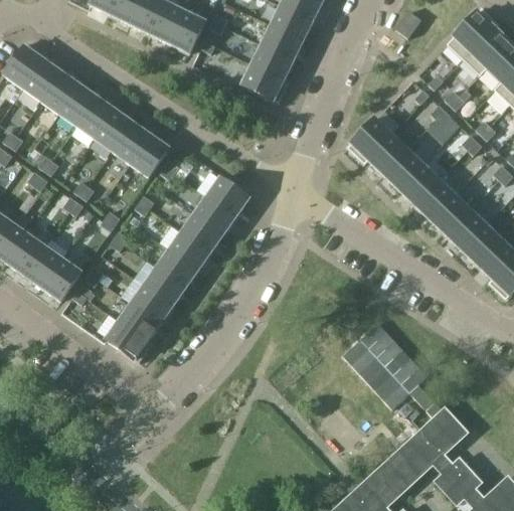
[(111,14),(118,0),(93,0),(91,4),(111,14)]
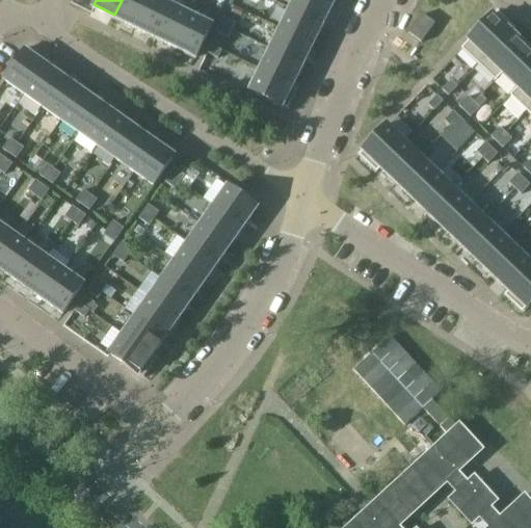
[(135,25),(147,0),(122,0),(114,15),(135,25)]
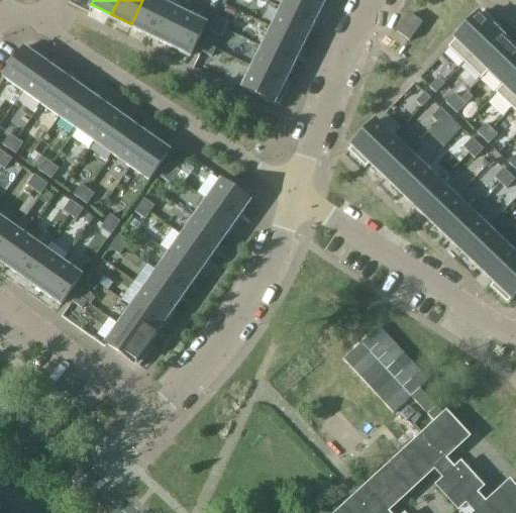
[(150,33),(167,1),(165,0),(142,0),(131,24),(150,33)]
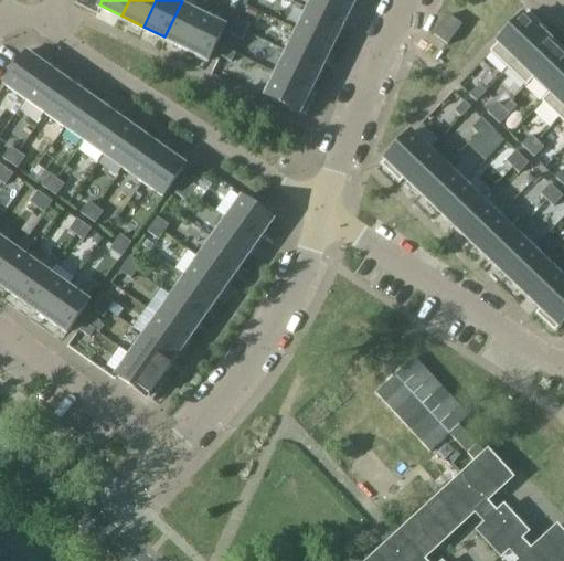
[(344,23),(354,1),(352,0),(311,0),(309,6),(344,23)]
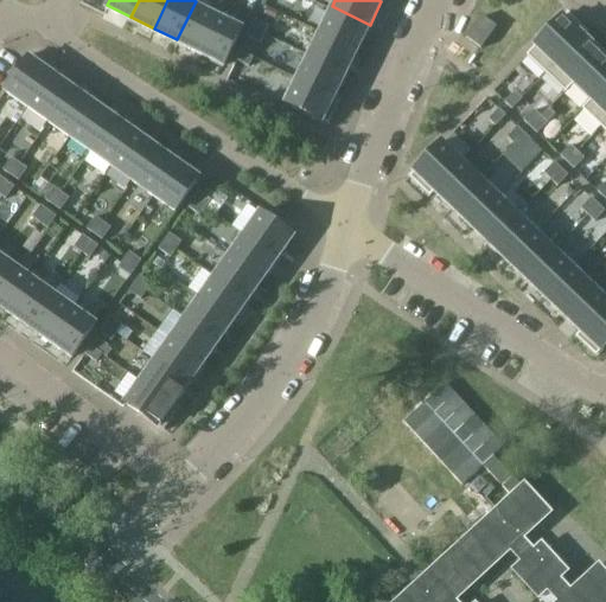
[(201,51),(218,13),(196,1),(177,39),(201,51)]
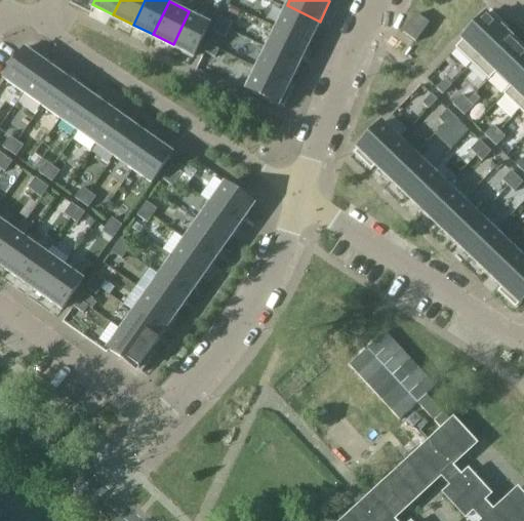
[(310,41),(320,22),(287,5),(277,26),(310,41)]
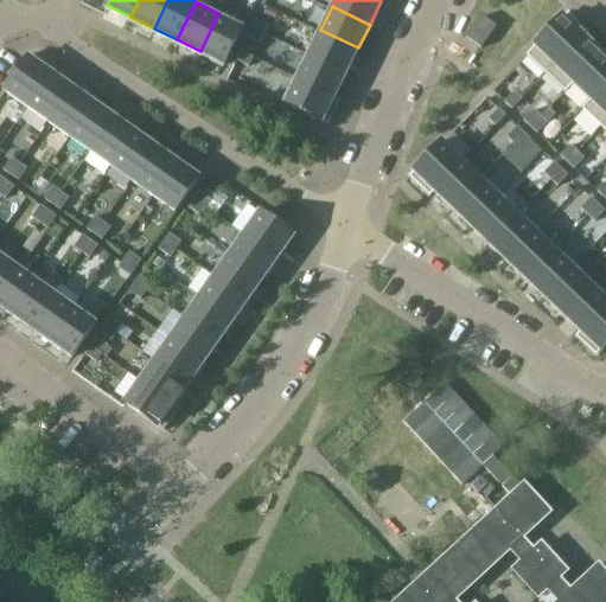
[(568,8),(528,52),(547,70),(584,32),(585,32),(588,29),(568,8)]
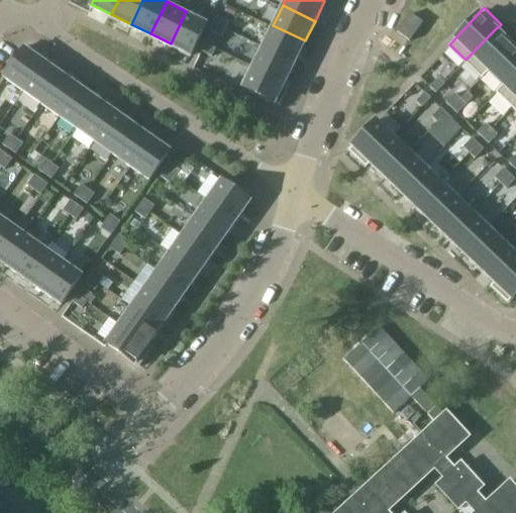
[(411,10),(398,29),(410,38),(423,19),(411,10)]
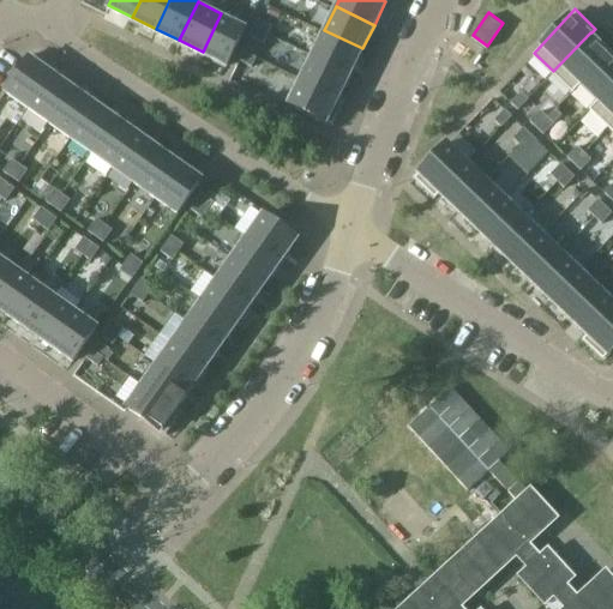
[(246,25),(221,13),(203,52),(227,64),(246,25)]
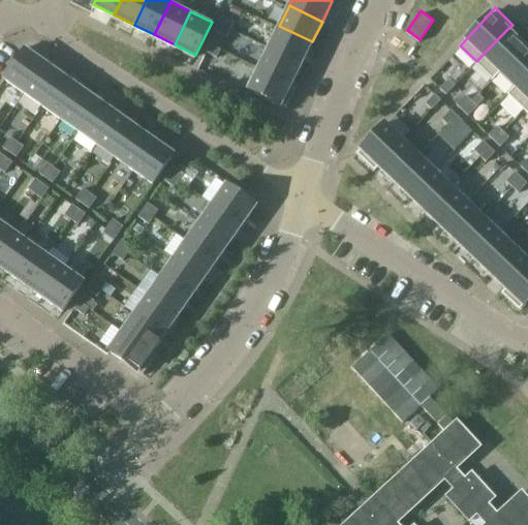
[(231,27),(235,20),(223,13),(220,22),(231,27)]
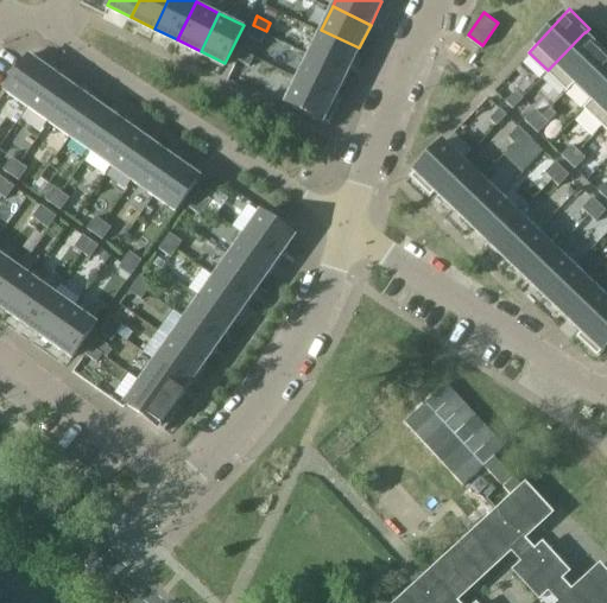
[(261,39),(266,31),(253,25),(248,33),(261,39)]
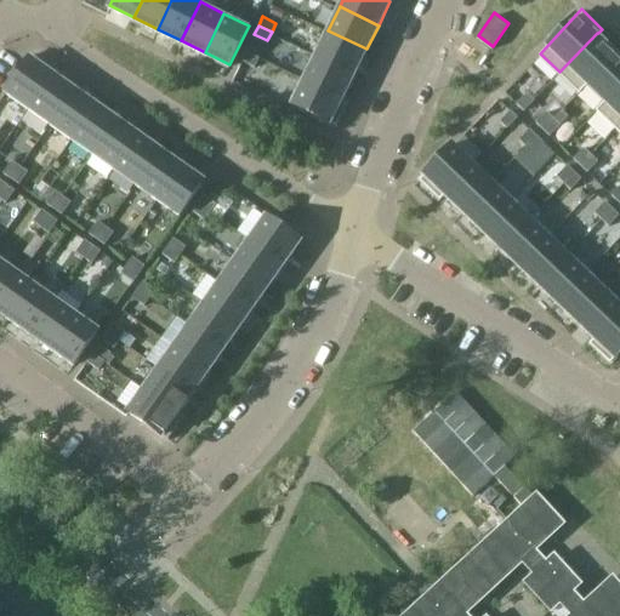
[(356,73),(367,49),(328,30),(317,53),(356,73)]
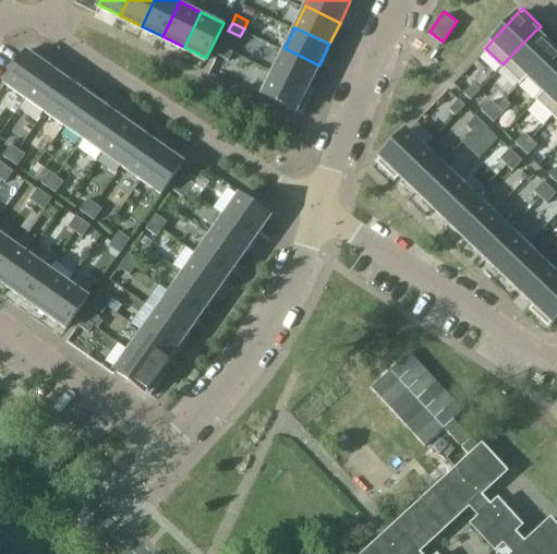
[(536,29),(503,64),(520,82),(528,74),(527,73),(554,46),(537,29),(536,29)]
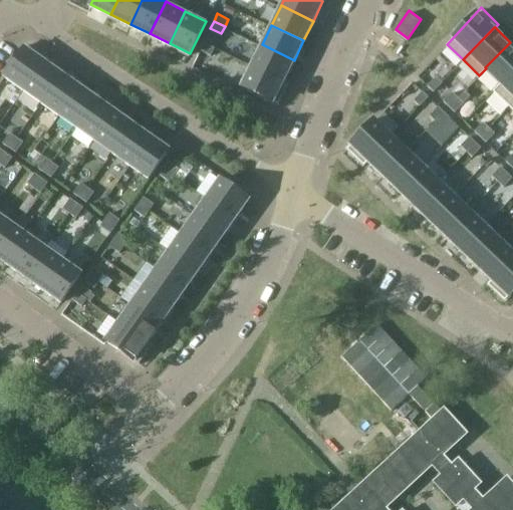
[(212,53),(215,45),(204,40),(201,47),(212,53)]
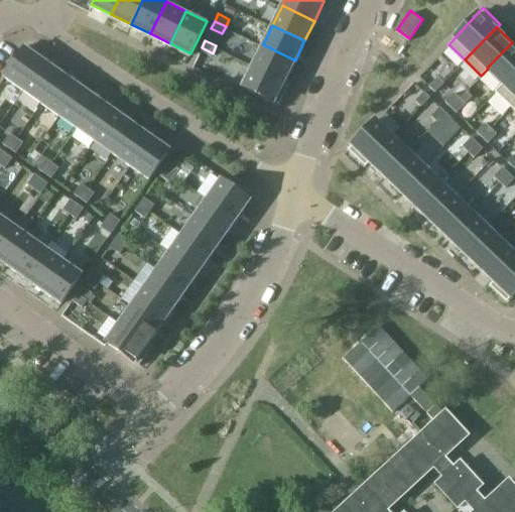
[(44,59),(46,59),(48,55),(29,42),(5,76),(24,89),(44,59)]
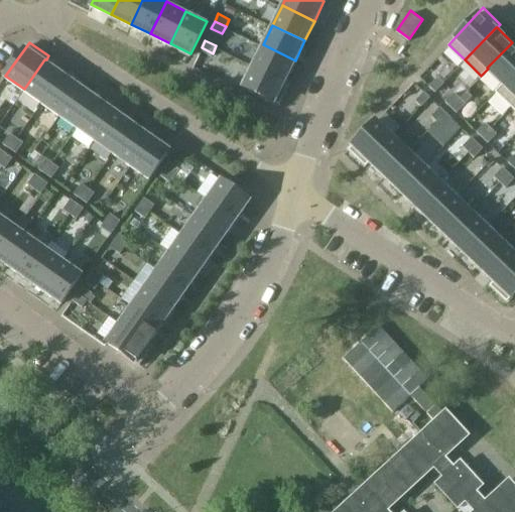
[(514,44),(512,42),(487,68),(488,69),(502,83),(503,83),(514,70),(514,44)]
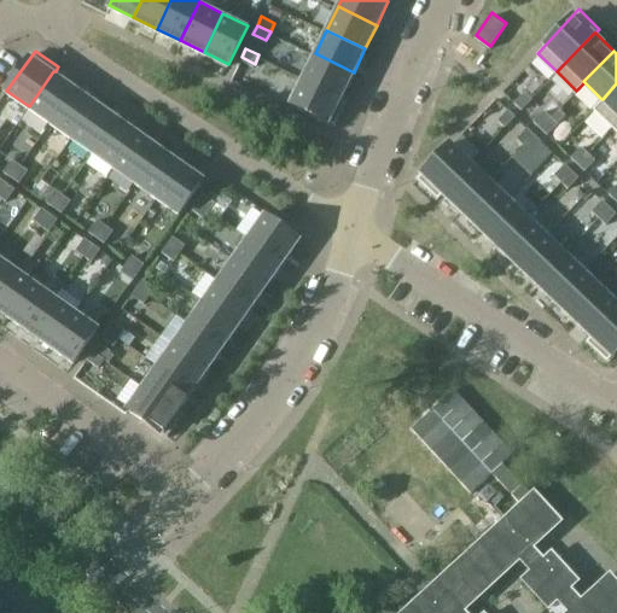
[(343,94),(354,73),(315,53),(303,76),(342,95),(343,94)]
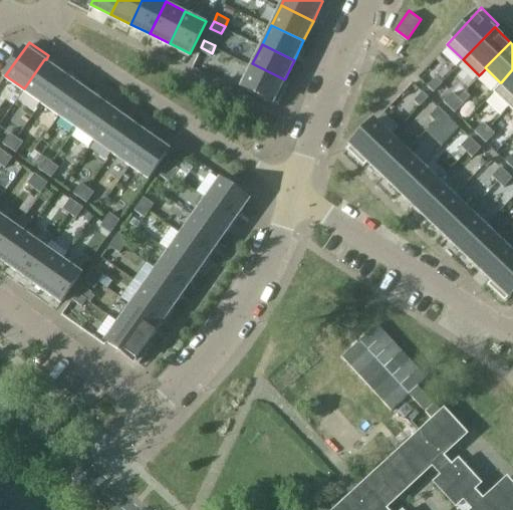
[(41,100),(62,71),(46,59),(44,59),(24,88),(41,100)]
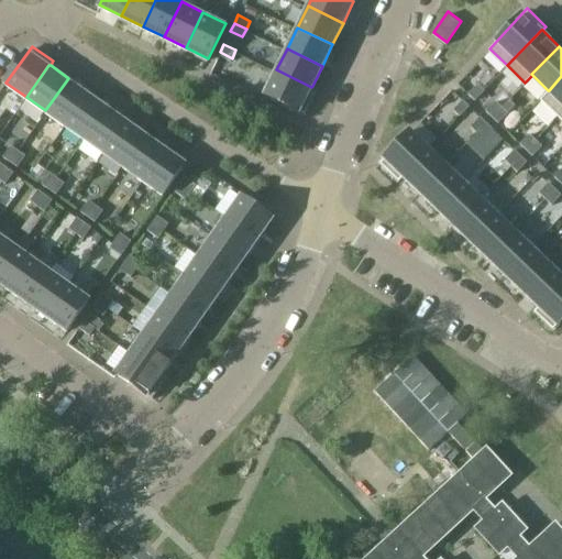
[(317,88),(312,86),(311,87),(276,69),(265,92),(306,112),(317,88)]
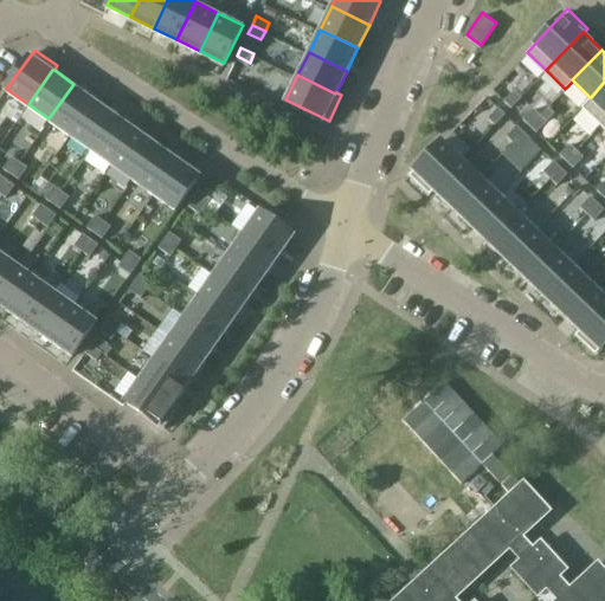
[(590,97),(581,105),(602,123),(604,120),(604,82),(591,97),(590,97)]
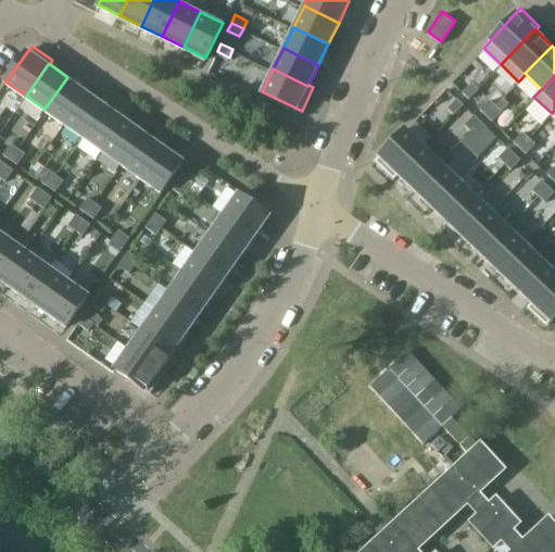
[(64,123),(87,90),(67,77),(45,109),(64,123)]
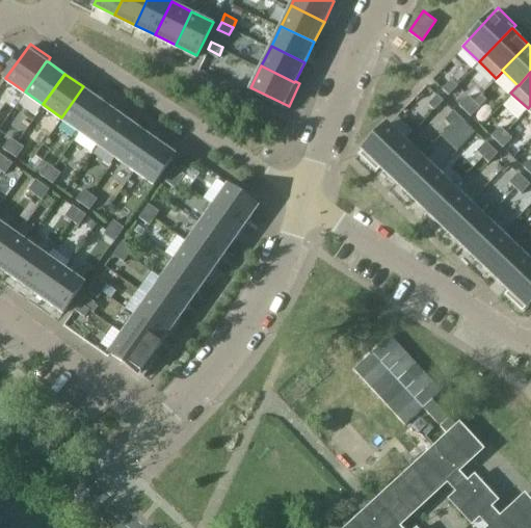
[(452,77),(443,86),(449,93),(458,83),(452,77)]
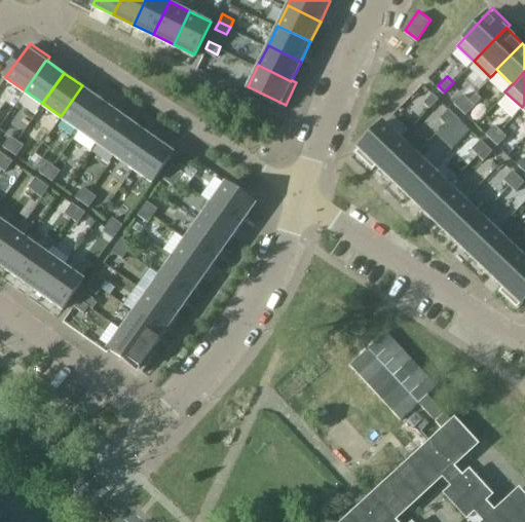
[(79,128),(100,99),(82,85),(61,116),(79,128)]
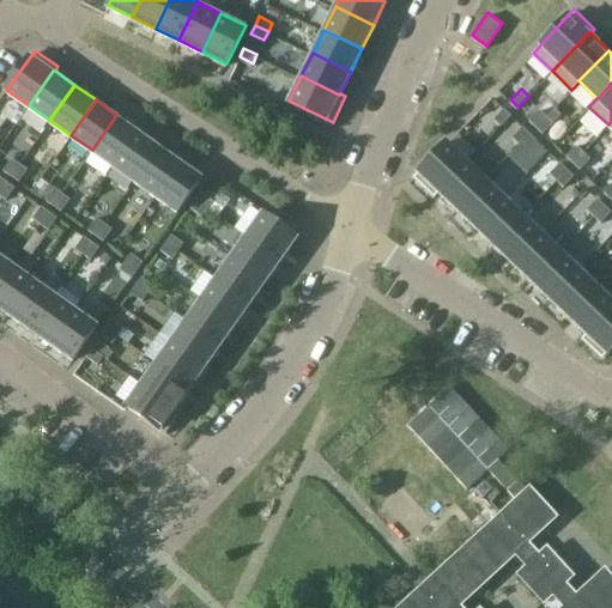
[(504,107),(494,117),(502,123),(511,113),(504,107)]
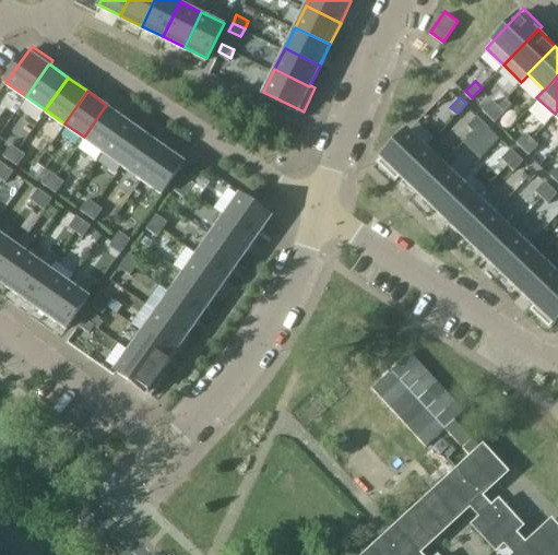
[(493,97),(483,107),(489,114),(498,104),(493,97)]
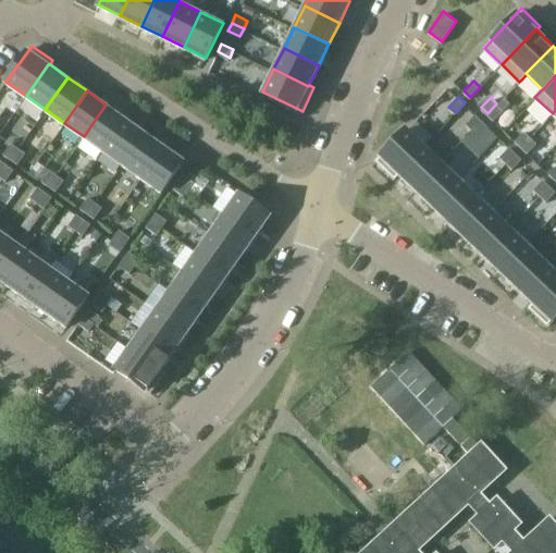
[(496,103),(487,113),(494,119),(503,110),(496,103)]
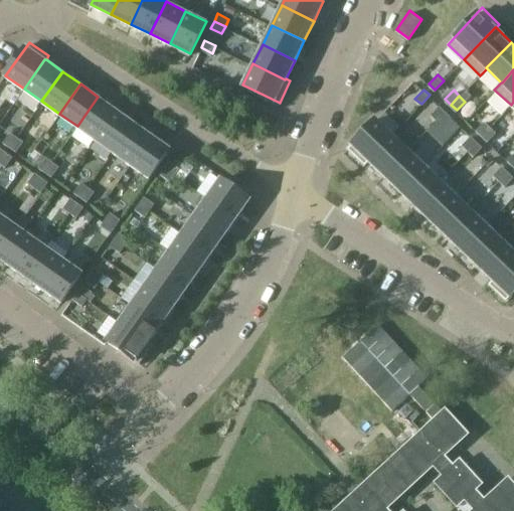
[(95,139),(116,109),(98,97),(77,126),(95,139)]
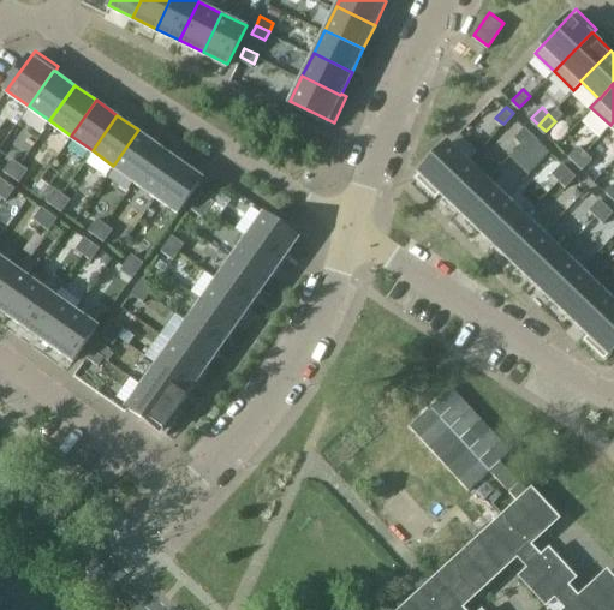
[(525,125),(514,136),(522,142),(531,131),(525,125)]
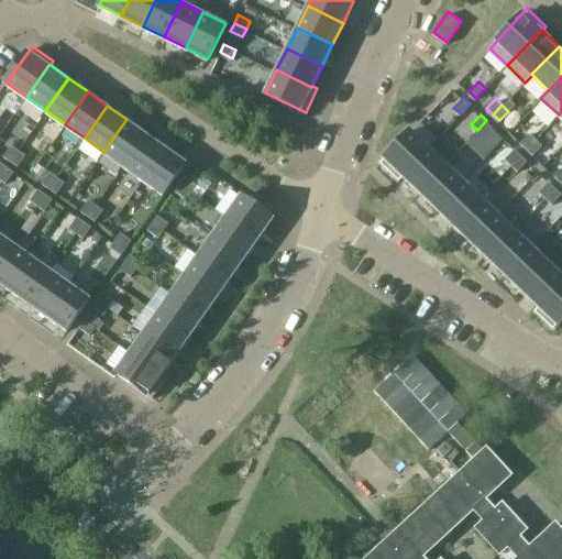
[(123,165),(146,133),(127,119),(103,152),(123,165)]
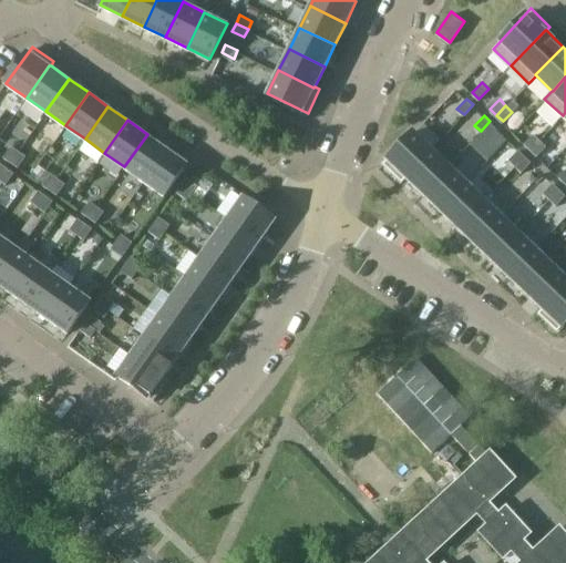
[(490,121),(481,131),(487,137),(496,128),(490,121)]
